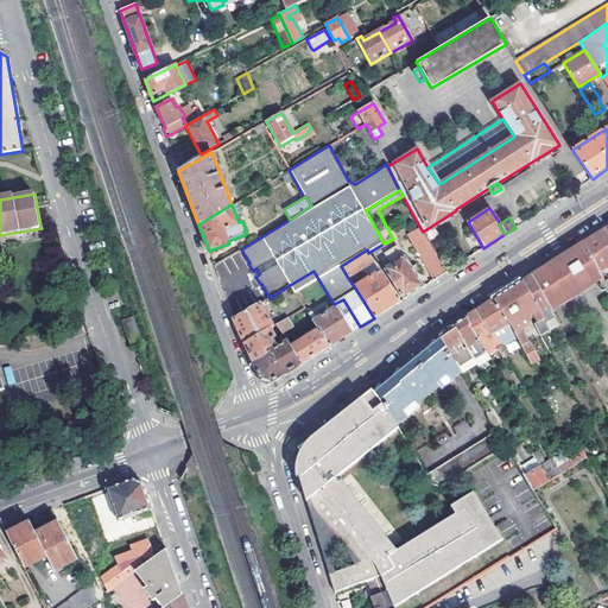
[(423,232),(420,228),(407,235),(435,279),(448,271),(423,232)]
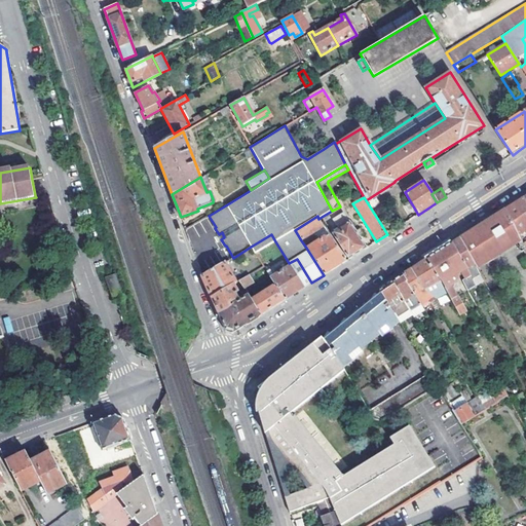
[(520,201),(506,210),(521,235),(525,231),(525,203),(523,199),(520,201)]
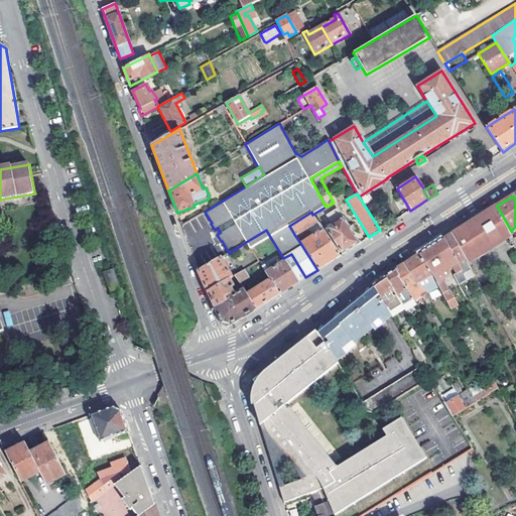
[(326,215),(337,208),(334,203),(326,207),(315,213),(325,228),(331,224),(326,215)]
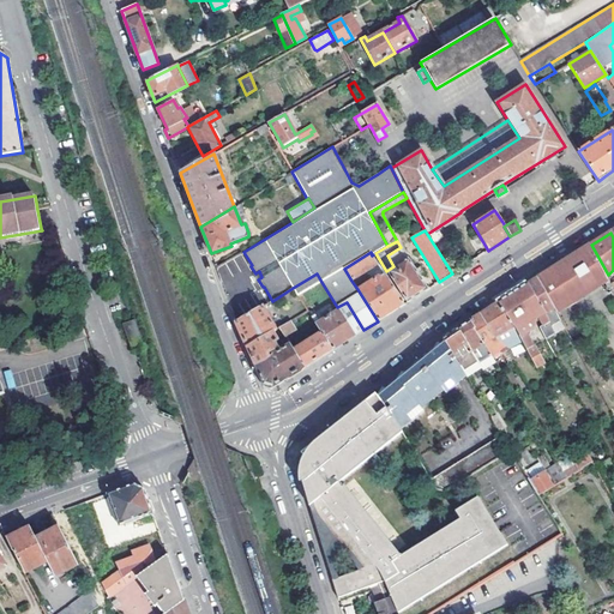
[(608,275),(591,245),(566,260),(537,278),(557,312),(609,278),(608,275)]
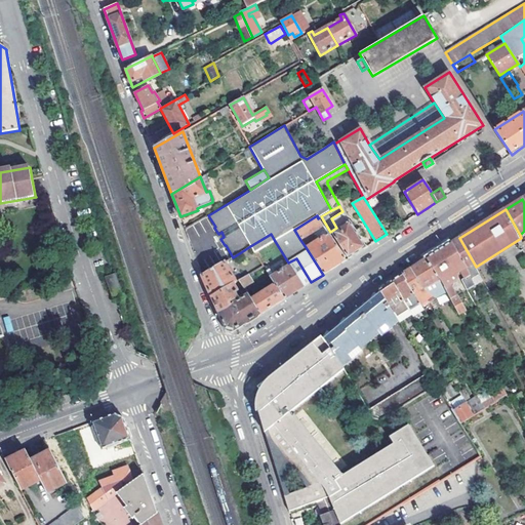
[(336,228),(330,232),(348,258),(365,247),(342,211),(331,218),(336,228)]
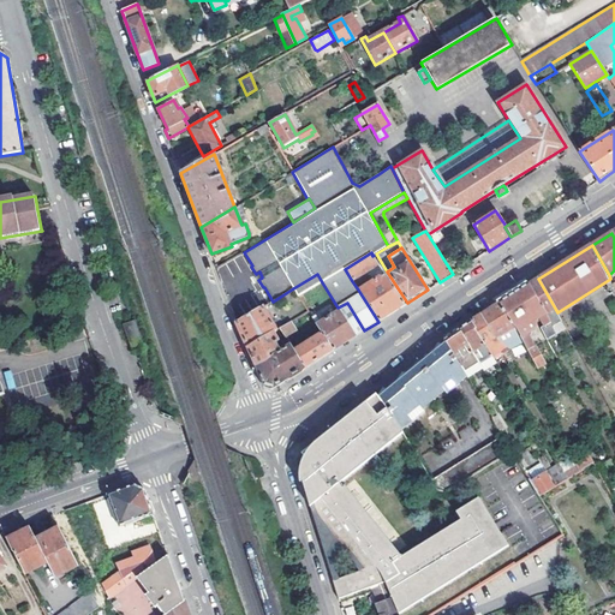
[(345,269),(352,281),(378,264),(372,256),(371,252),(345,269)]
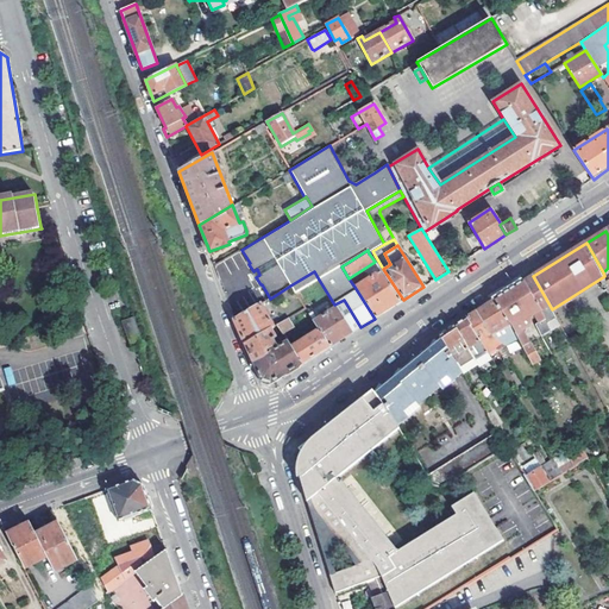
[(375,262),(349,278),(355,287),(381,270),(375,262)]
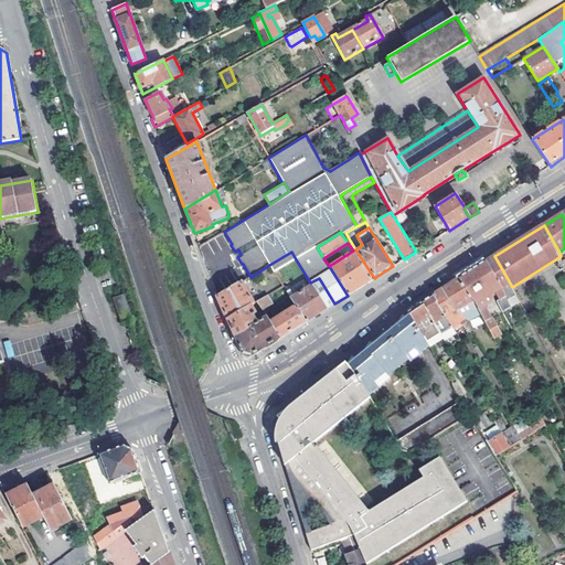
[(353,251),(329,266),(348,296),(352,292),(366,284),(372,280),(353,251)]
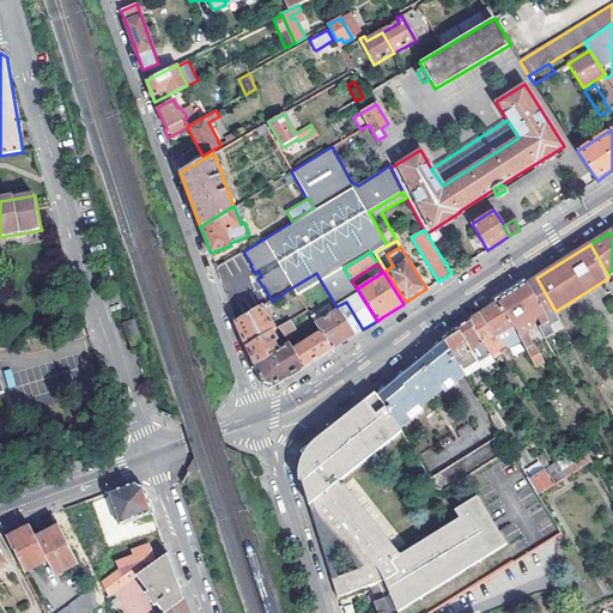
[(297,296),(321,281),(316,273),(292,287),(297,296)]
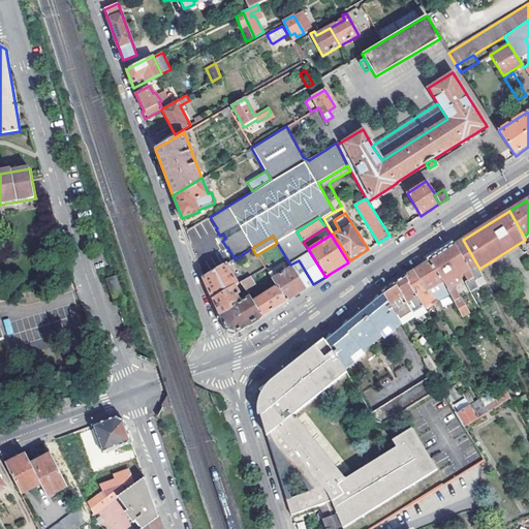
[(457,244),(455,245),(474,276),(467,280),(465,282),(470,292),(471,291),(480,287),(475,277),(481,273),(479,269),(463,240),(457,244)]
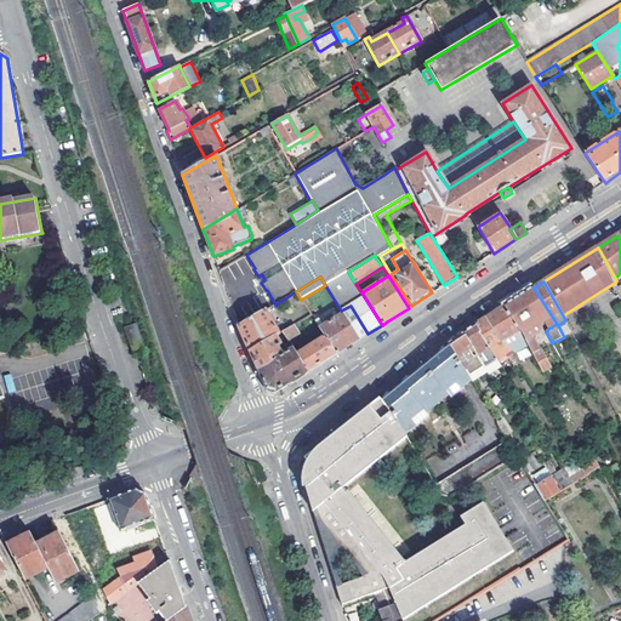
[(522,295),(506,306),(525,339),(535,357),(543,352),(541,349),(540,349),(533,337),(540,332),(541,329),(539,326),(546,323),(548,329),(557,324),(534,288),(522,295)]
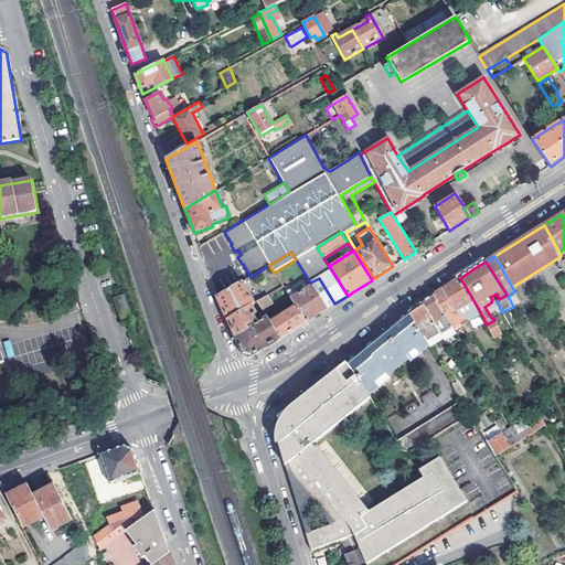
[(319,278),(310,283),(312,286),(327,309),(334,304),(319,278)]
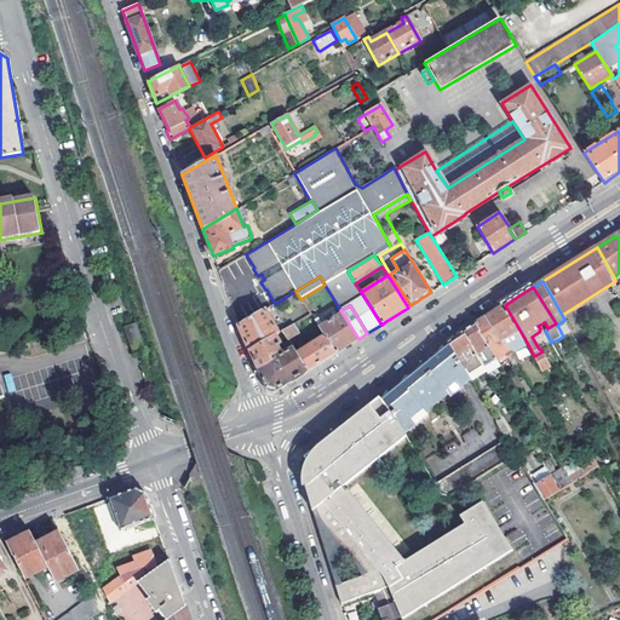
[(491,315),(487,317),(500,340),(509,348),(524,338),(505,305),(491,315)]
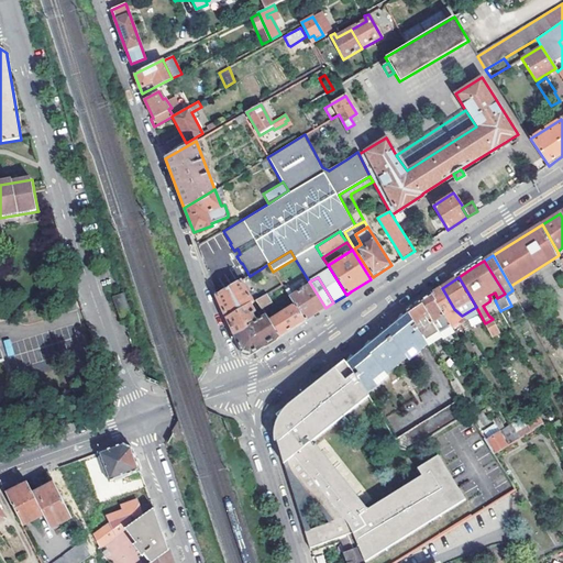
[(218,296),(227,319),(250,305),(253,302),(241,282),(238,283),(219,295),(218,296)]
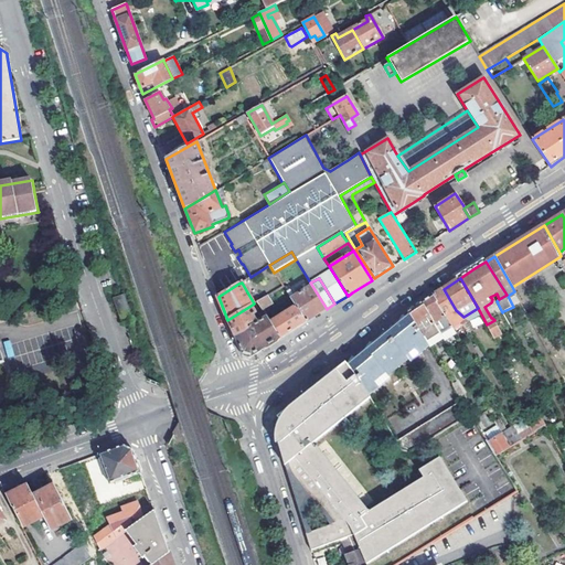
[(322,311),(327,309),(312,286),(295,298),(290,290),(286,292),(295,307),(296,306),(306,322),(322,311)]
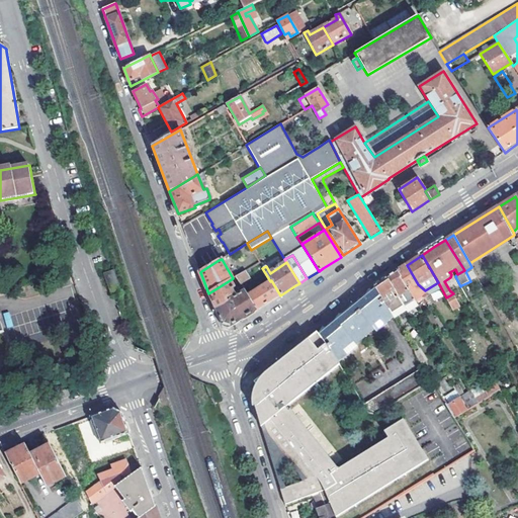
[(398,270),(409,289),(413,296),(420,291),(428,305),(433,303),(428,293),(425,290),(418,284),(407,265),(404,267),(398,270)]
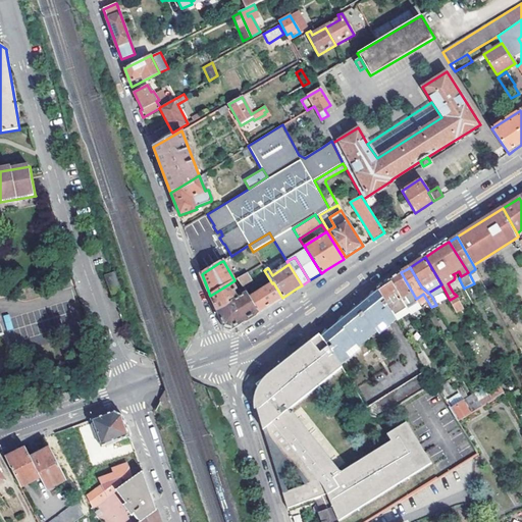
[(469,273),(474,283),(480,279),(475,269),(469,273)]
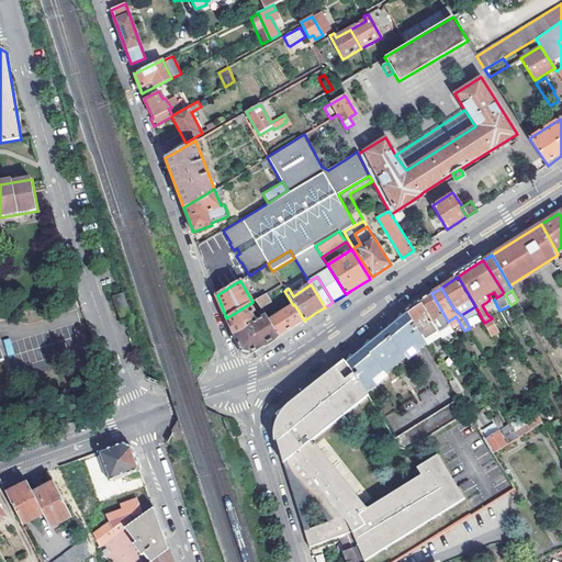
[(423,299),(419,301),(433,322),(444,314),(431,293),(423,299)]
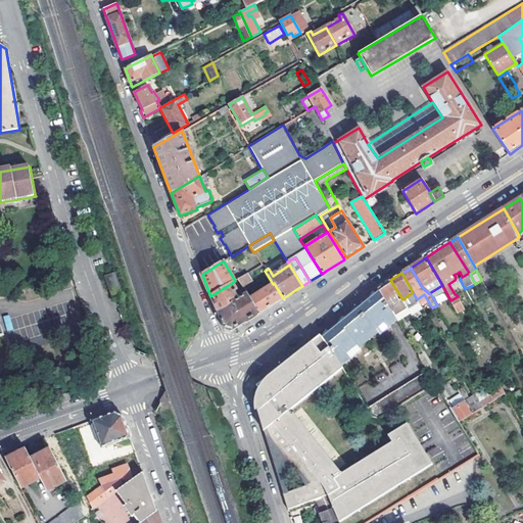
[(113,300),(124,297),(115,274),(105,277),(113,300)]
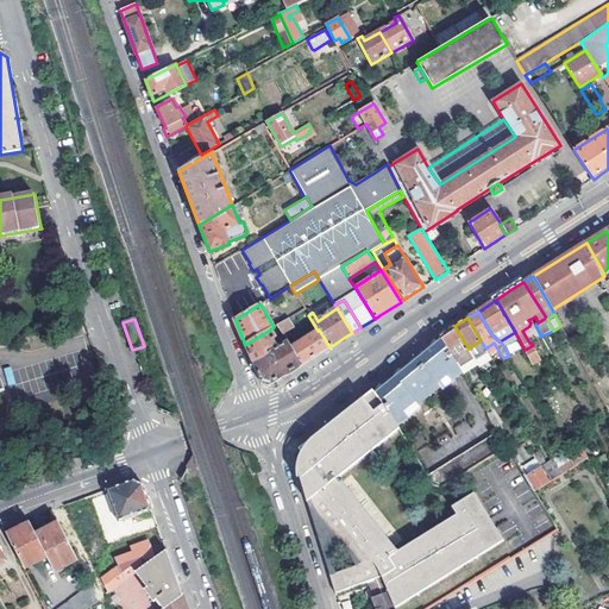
[(278,326),(282,333),(295,327),(289,319),(278,326)]
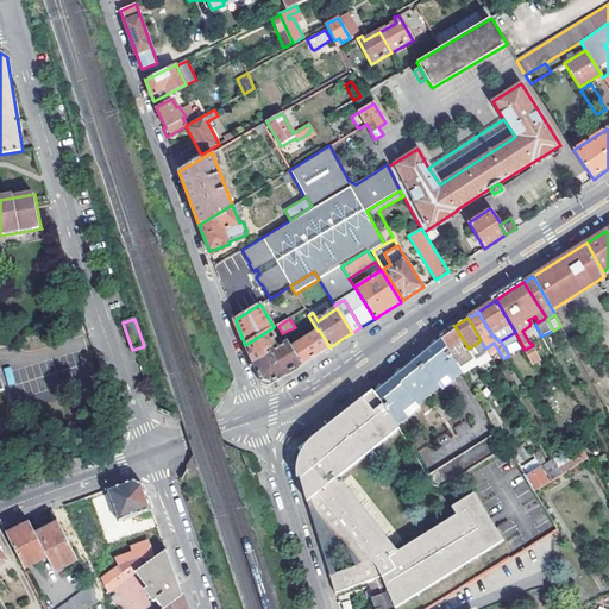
[(439,337),(441,340),(452,358),(457,356),(462,362),(472,356),(469,349),(454,326),(451,328),(441,336),(439,337)]
